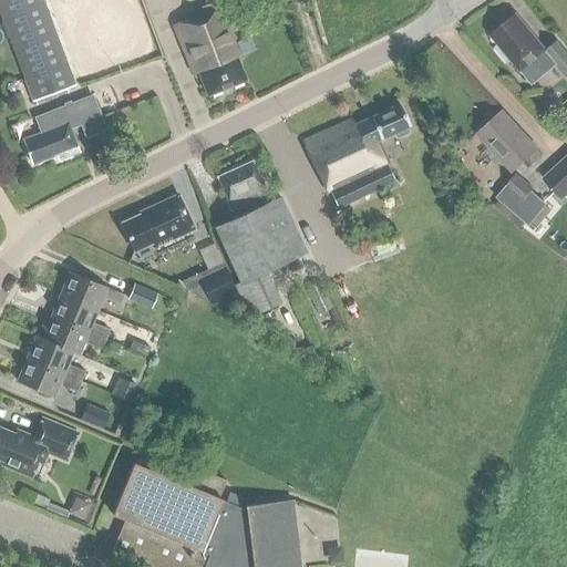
[(0,0),(0,14),(32,103),(74,88),(41,0),(0,0)]
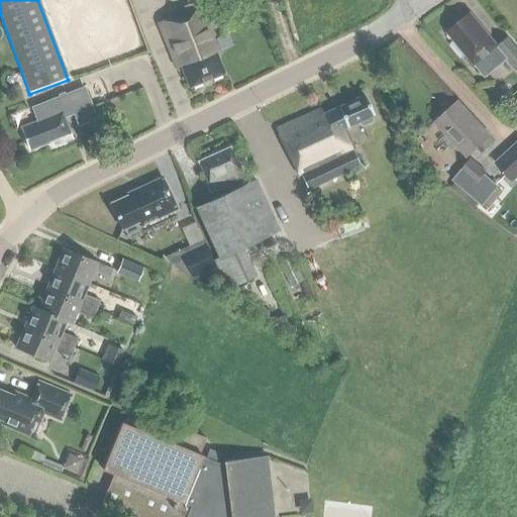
[(200,6),(158,23),(176,68),(180,66),(189,88),(224,74),(215,52),(218,50),(231,44),(227,34),(214,39),(200,6)]
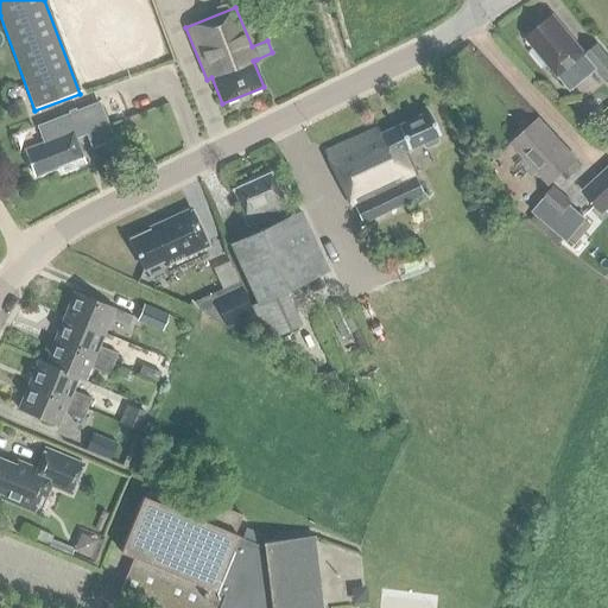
[(595,71),(602,80),(606,83),(607,80),(607,56),(597,44),(584,55),(552,17),(525,39),(533,49),(531,51),(544,68),(548,65),(557,77),(558,77),(570,92),(595,71)]
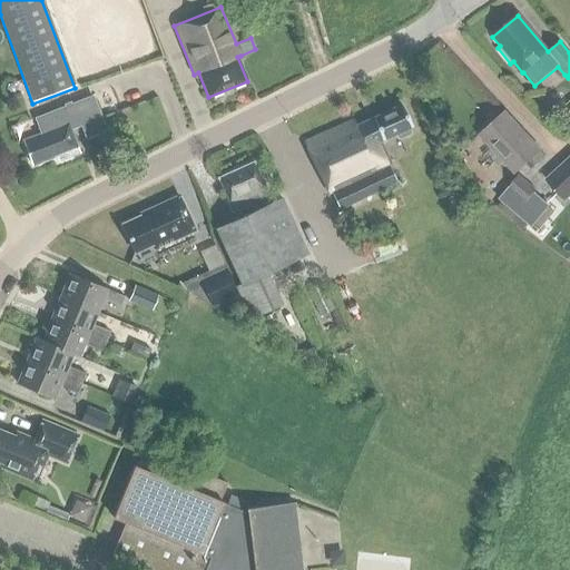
[(22,141),(32,166),(56,157),(58,161),(79,154),(70,129),(79,126),(84,138),(104,130),(91,98),(36,119),(41,135),(22,141)]
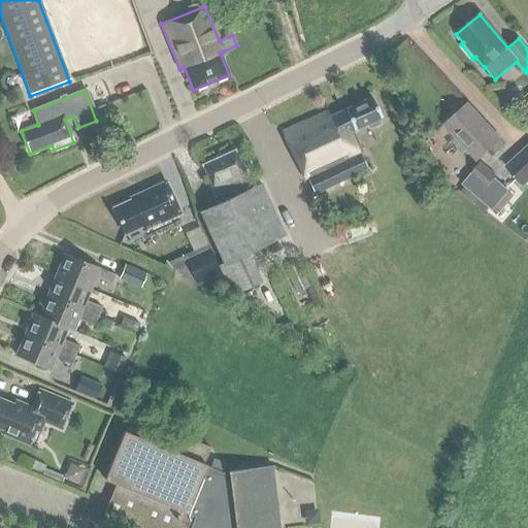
[(306,179),(315,195),(367,169),(359,154),(361,153),(352,131),(364,125),(368,129),(378,124),(377,119),(381,118),(371,97),(329,118),(326,112),(283,132),(304,178),(306,179)]
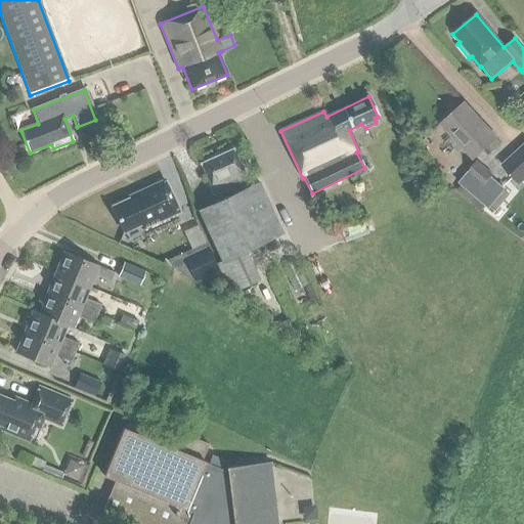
[(441,124),(473,159),(495,138),(464,103),(441,124)]
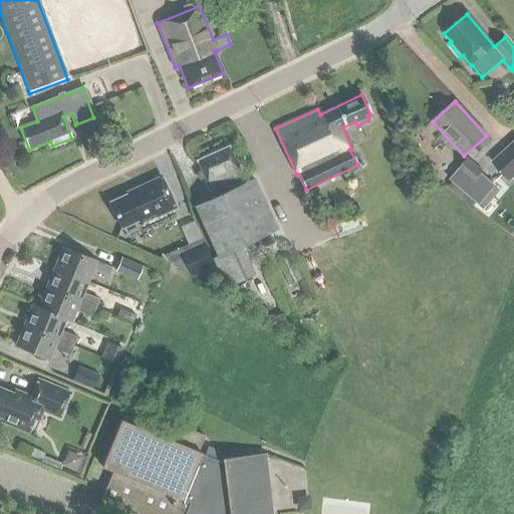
[(509,182),(513,177),(513,139),(490,163),(509,182)]
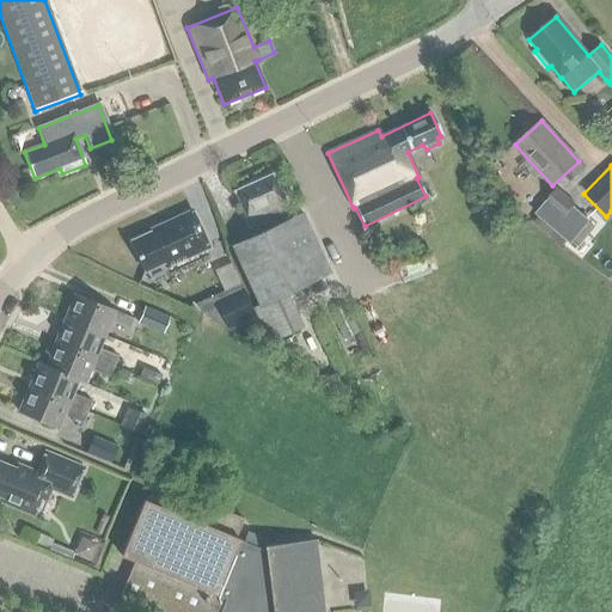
[(271,175),(234,193),(245,218),(246,216),(250,227),(288,209),(271,175)]
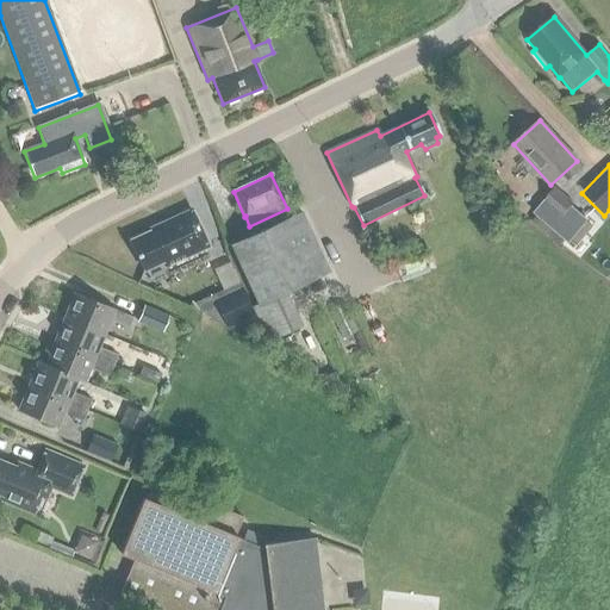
[(533,213),(568,243),(587,221),(571,206),(573,204),(554,187),(533,213)]
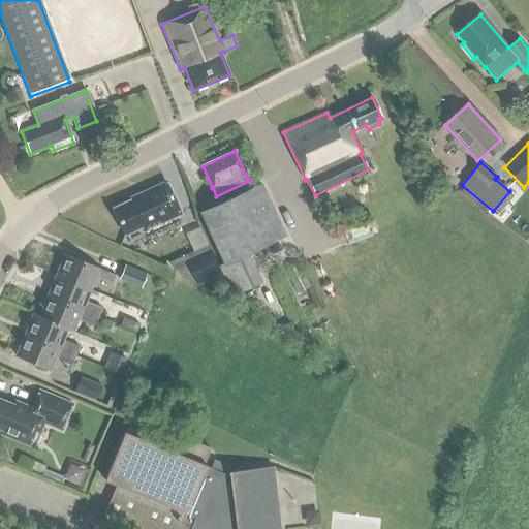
[(113,210),(125,235),(142,227),(144,231),(181,215),(165,183),(130,198),(131,201),(113,210)]
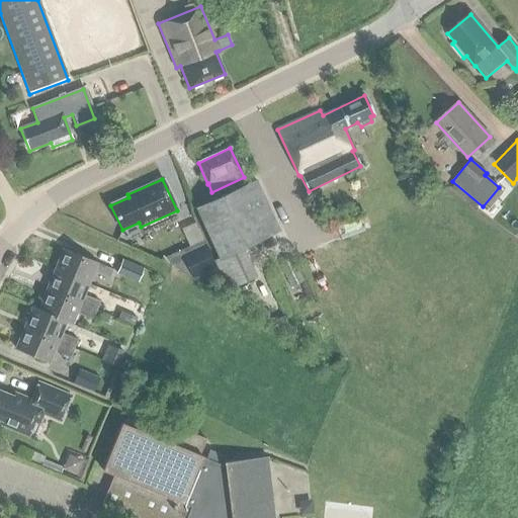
[(278,232),(256,181),(195,208),(219,259),(278,232)]
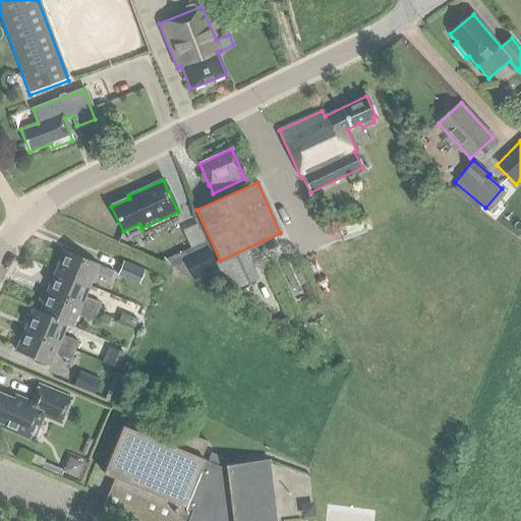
[(181,256),(192,280),(216,269),(206,245),(181,256)]
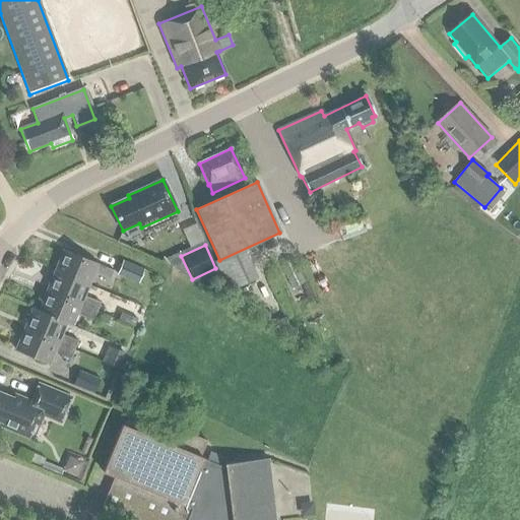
[(214,263),(228,291),(257,278),(245,249),(214,263)]
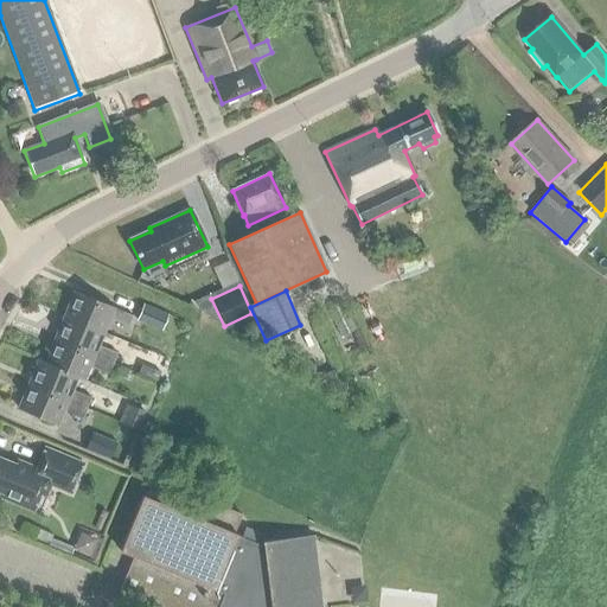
[(74,292),(63,317),(103,333),(109,320),(128,327),(132,317),(114,308),(74,292)]
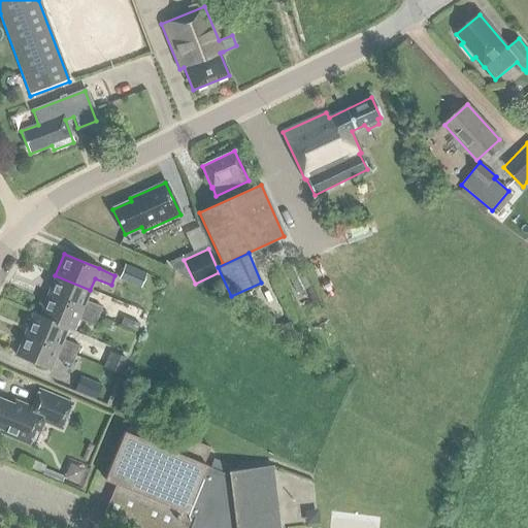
[(284,270),(295,293),(309,287),(298,263),(284,270)]
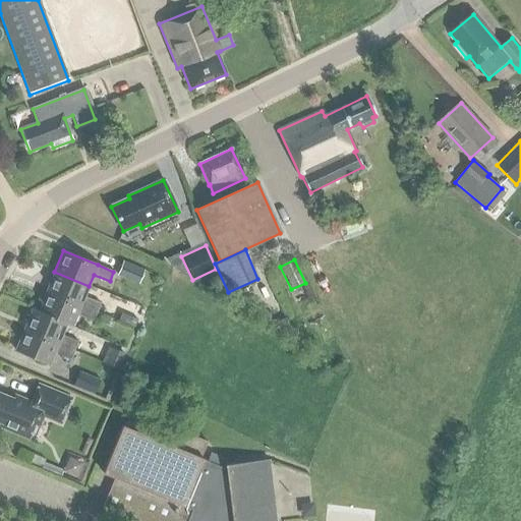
[(116,276),(138,284),(142,272),(121,264),(116,276)]
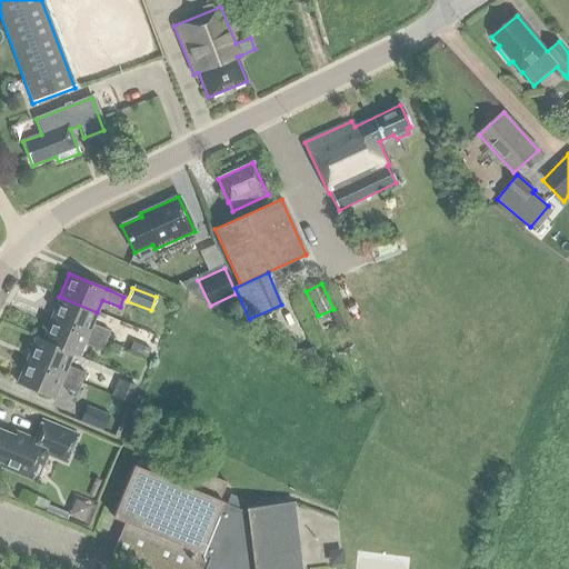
[(59,297),(50,319),(106,341),(109,331),(92,325),(97,312),(59,297)]
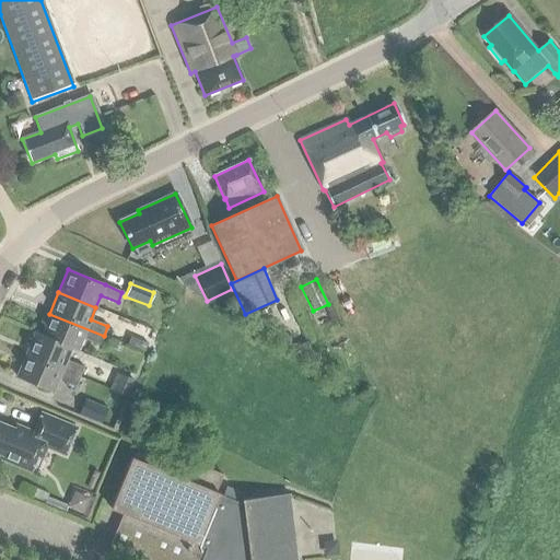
[(41,335),(41,336),(71,349),(77,351),(82,338),(100,346),(104,336),(49,314),(41,335)]
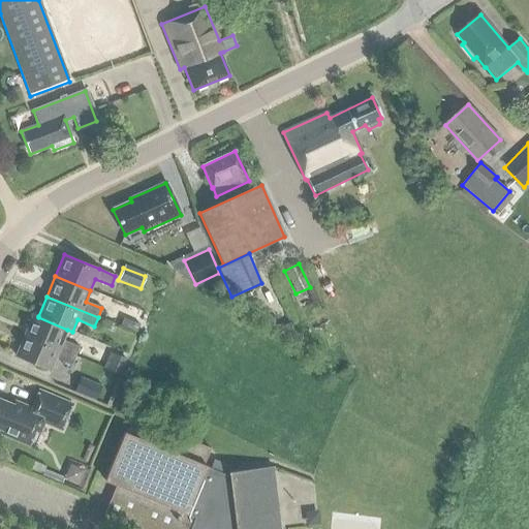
[(75,356),(79,347),(63,340),(67,330),(38,317),(38,316),(33,314),(24,335),(75,356)]
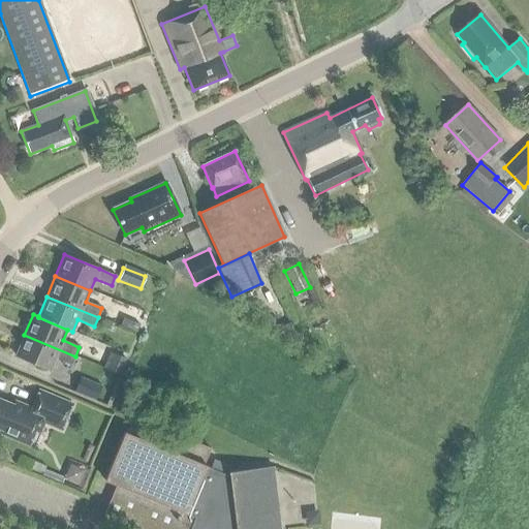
[(139,324),(124,318),(121,327),(135,333),(139,324)]
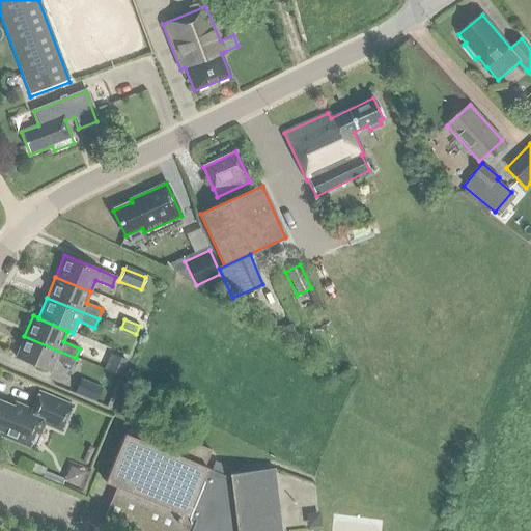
[(72,367),(76,358),(24,336),(16,358),(50,372),(55,360),(72,367)]
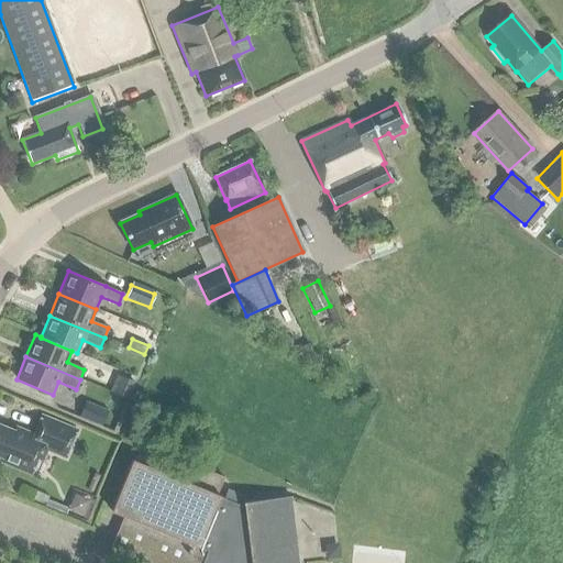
[(121,377),(114,394),(127,399),(127,398),(132,384),(133,383),(121,377)]
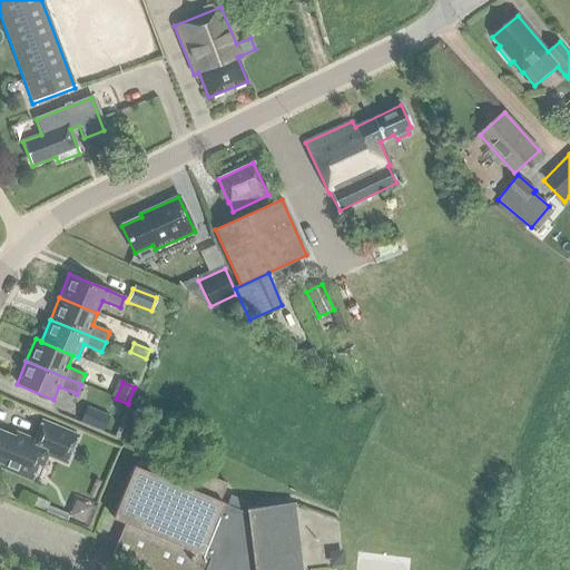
[(84,405),(77,422),(102,433),(111,416),(84,405)]
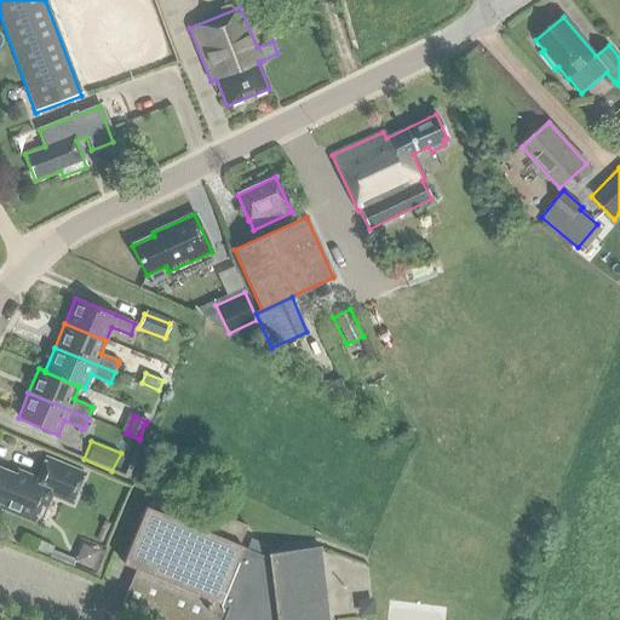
[(1,510),(33,522),(40,505),(46,507),(51,495),(72,504),(84,474),(46,458),(38,480),(17,471),(16,476),(0,469),(0,503),(4,505),(1,510)]
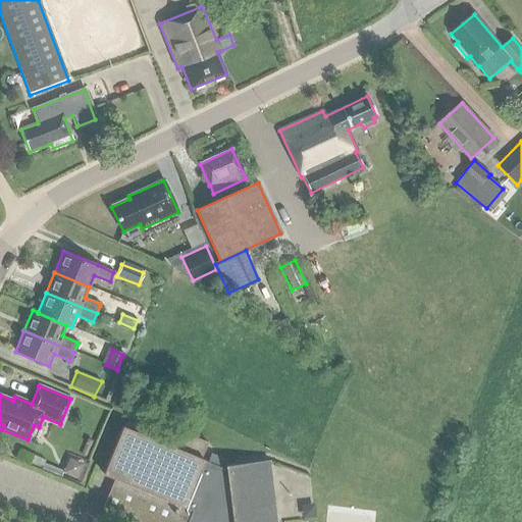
[(122,427),(103,474),(114,479),(101,511),(127,521),(276,521),(268,460),(224,466),(224,469),(200,459),(207,442),(171,428),(164,445),(122,427)]
